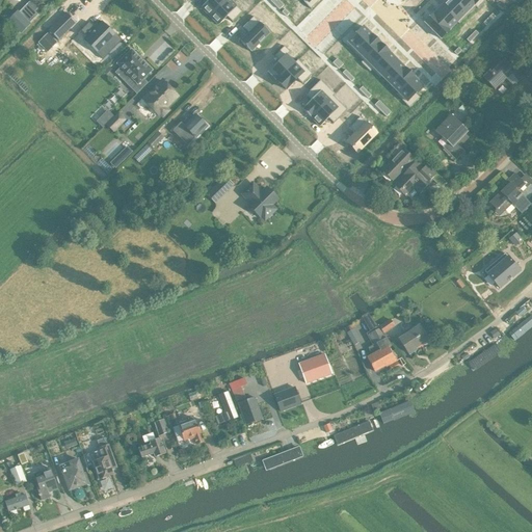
[(208,0),(201,8),(210,17),(225,0),(208,0)]
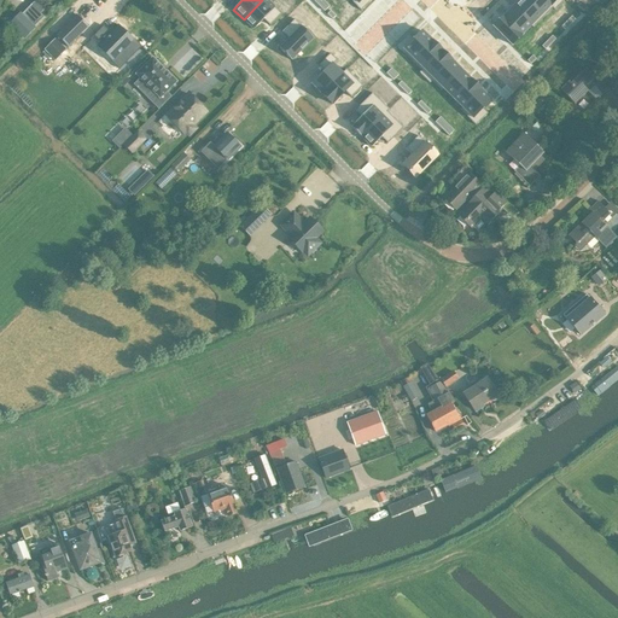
[(267,0),(262,0),(244,19),(254,29),(263,19),(270,25),(281,15),(267,0)]
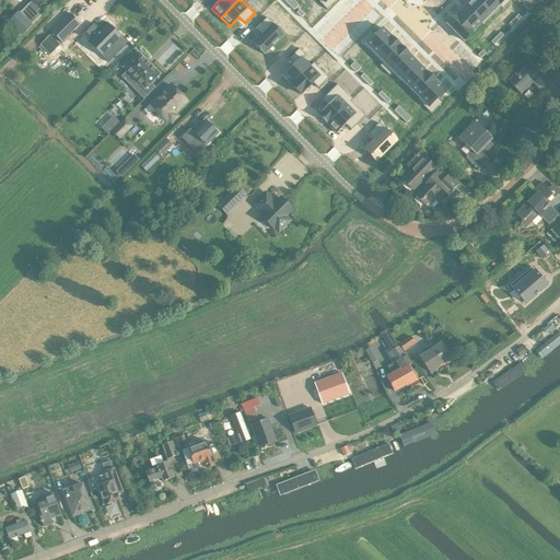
[(293,0),(289,6),(294,11),(299,6),(293,0)]
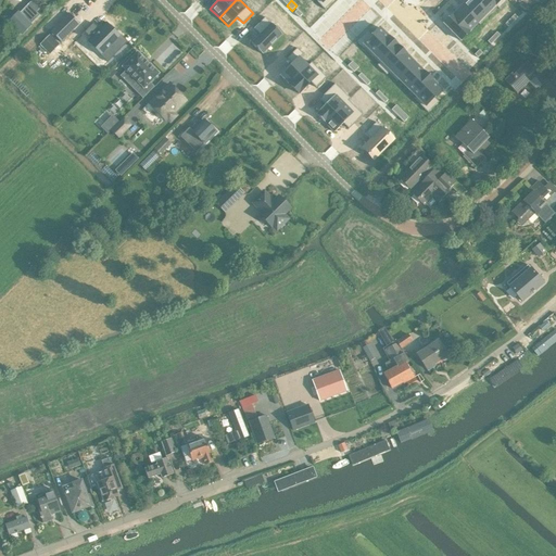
[(315,0),(325,10),(335,0),(315,0)]
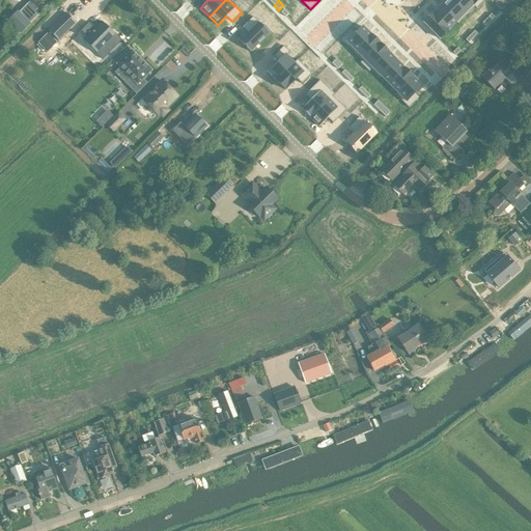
[(450,0),(446,0),(441,6),(456,22),(458,24),(467,16),(450,0)]
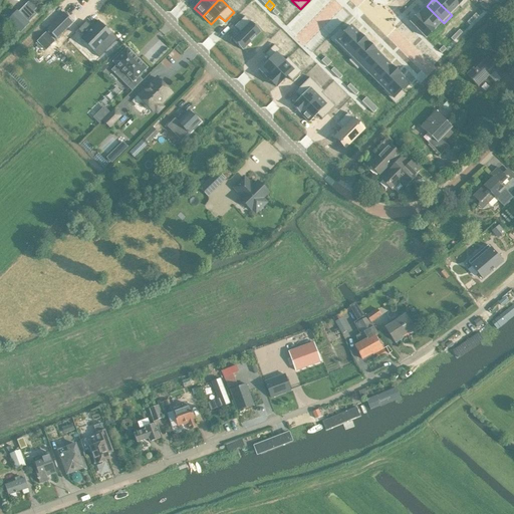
[(452,0),(436,0),(452,15),(460,7),(452,0)]
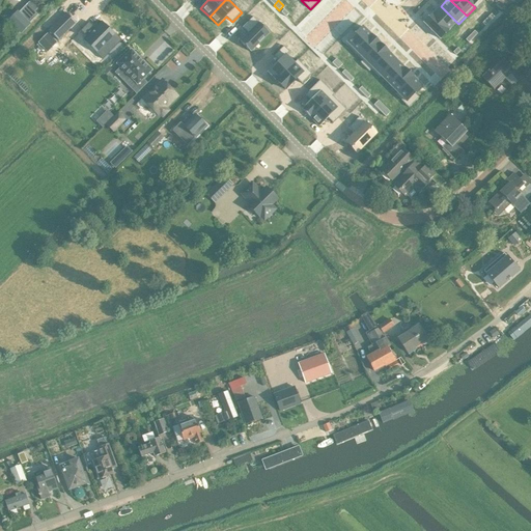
[(467,0),(475,7),(476,9),(485,0),(467,0)]
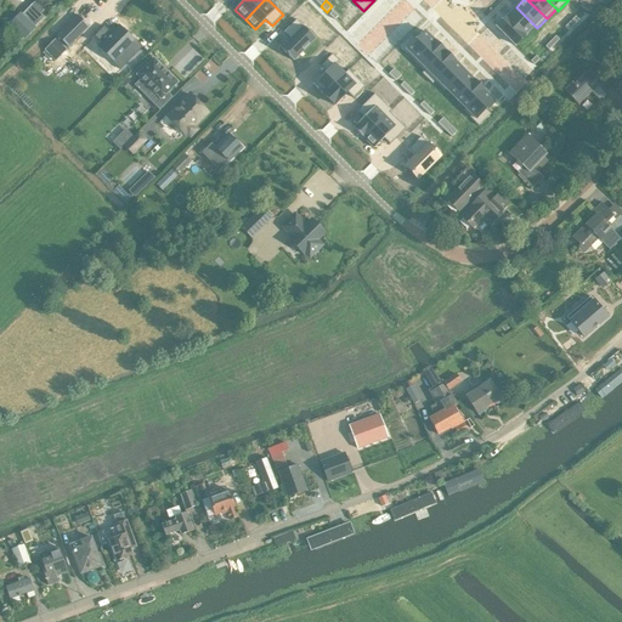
[(23,15),(34,27),(44,17),(32,5),(23,15)]
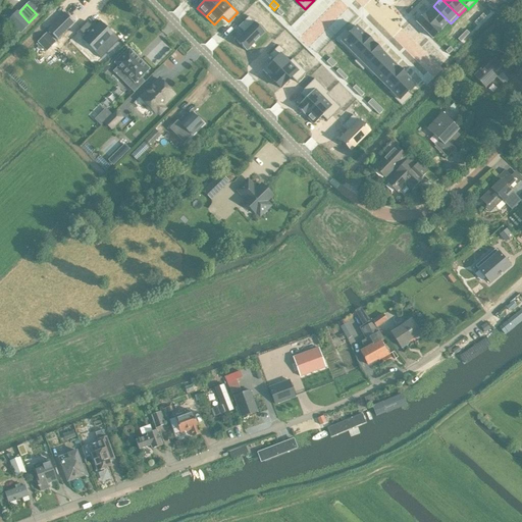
[(433,6),(425,14),(440,30),(449,21),(433,6)]
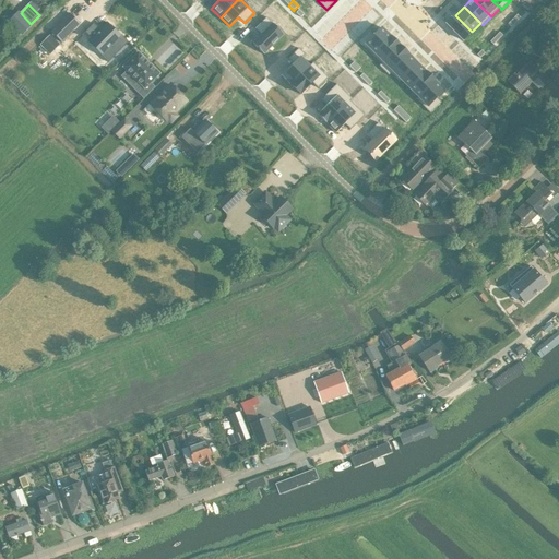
[(19,12),(8,22),(22,36),(33,25),(31,24),(21,13),(19,12)]
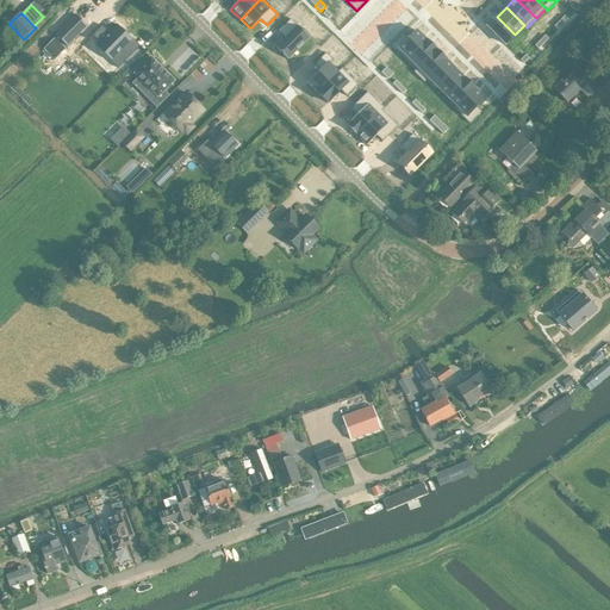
[(74,17),(54,37),(67,49),(86,29),(74,17)]
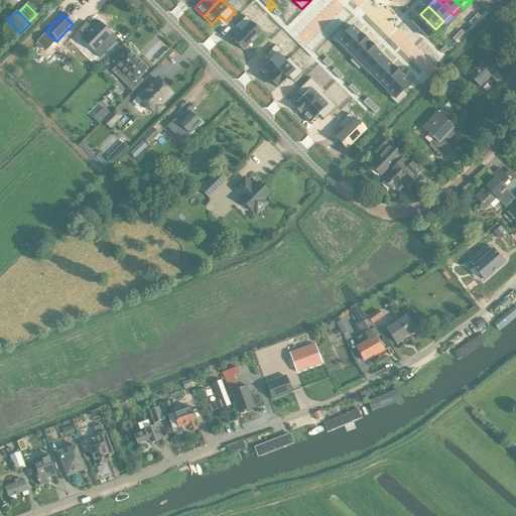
[(420,14),(411,22),(427,38),(435,29),(420,14)]
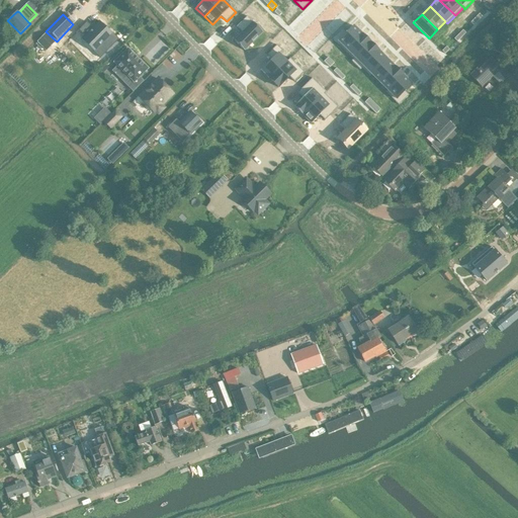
[(242,32),(234,40),(244,51),(263,32),(247,16),(236,27),(242,32)]
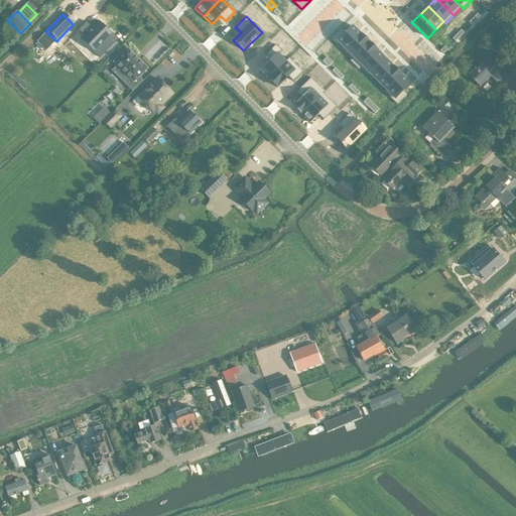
[(87,22),(78,30),(84,35),(81,38),(100,57),(118,39),(113,33),(112,34),(99,21),(92,28),(87,22)]
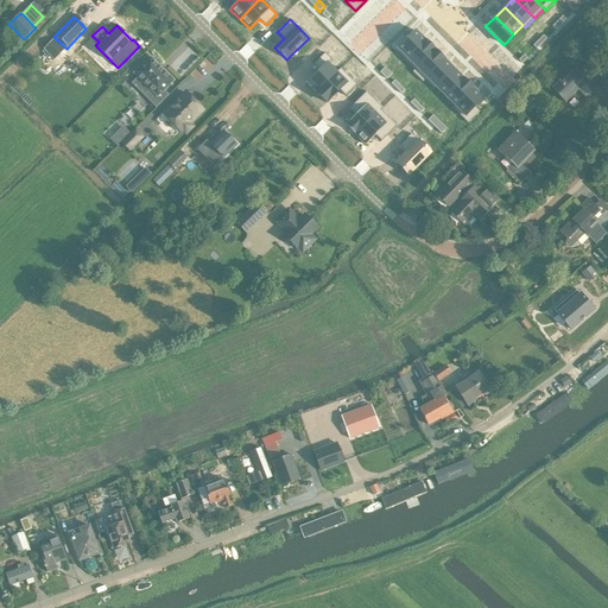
[(401,35),(390,46),(405,61),(425,40),(416,31),(407,39),(401,35)]
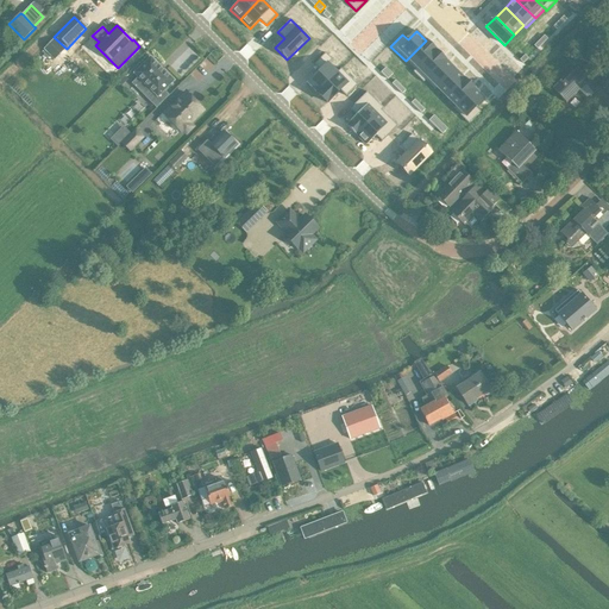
[(426,41),(406,61),(415,70),(435,50),(426,41)]
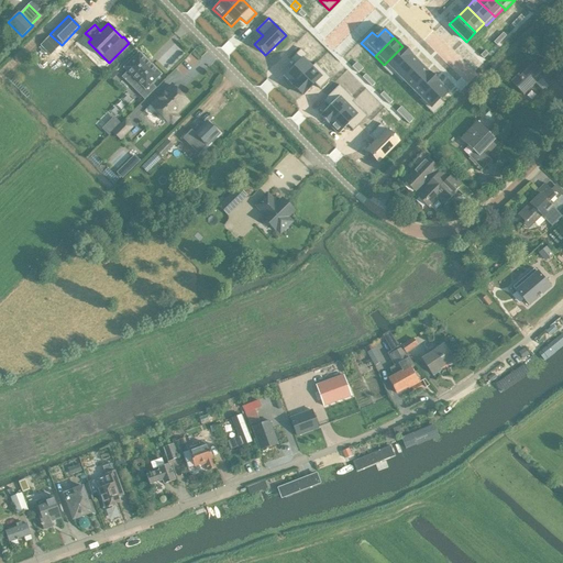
[(384,65),(382,67),(392,76),(394,75),(412,56),(403,46),(384,65)]
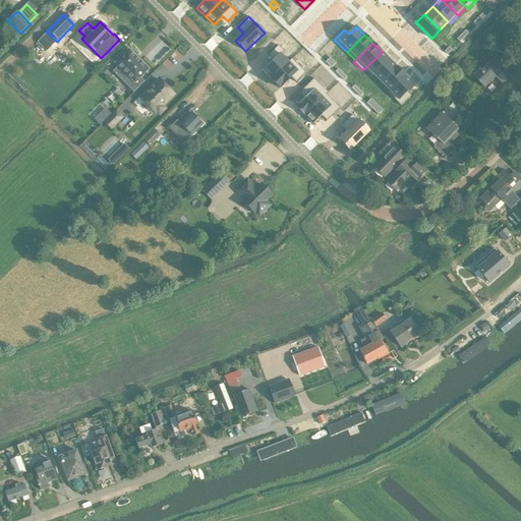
[(274,60),(263,71),(272,79),(288,62),(281,55),(284,51),(279,45),(269,55),(274,60)]
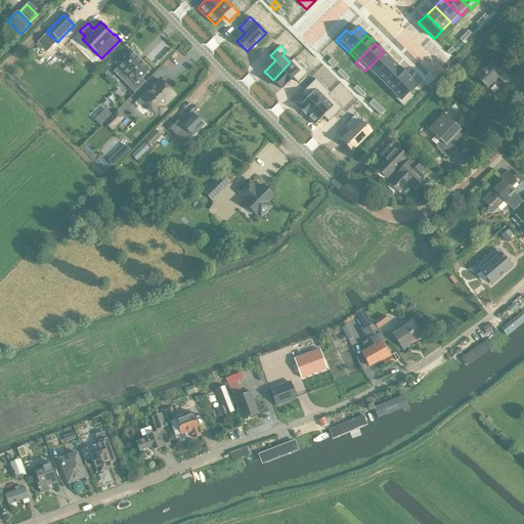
[(114,72),(134,93),(145,82),(141,78),(149,70),(129,49),(115,63),(118,67),(114,72)]
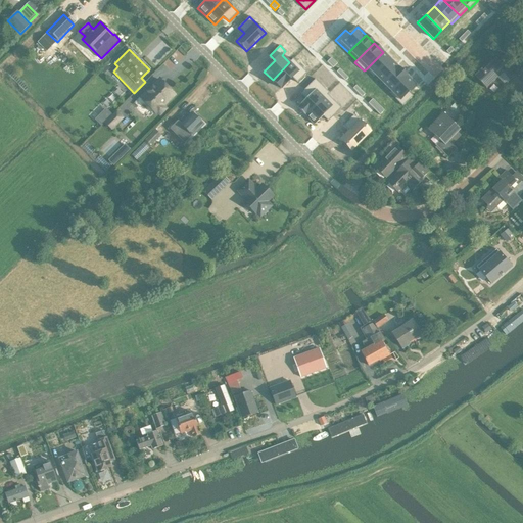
[(383,52),(366,69),(374,78),(375,76),(391,60),(383,52)]
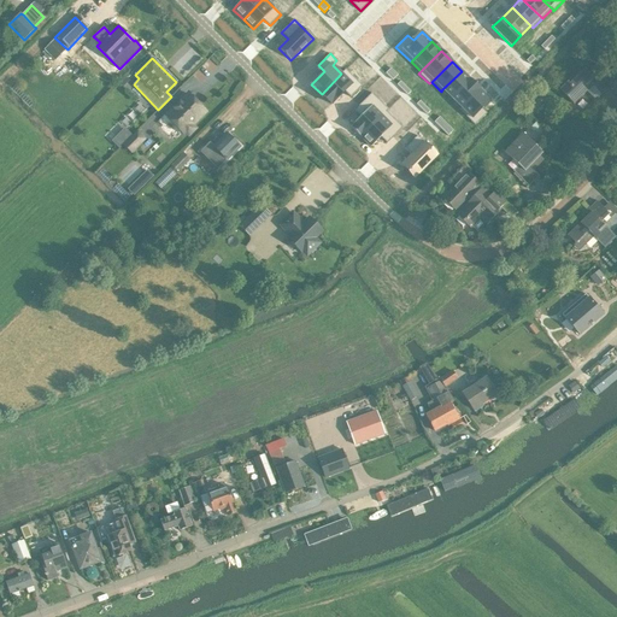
[(391,69),(386,74),(393,81),(398,75),(391,69)]
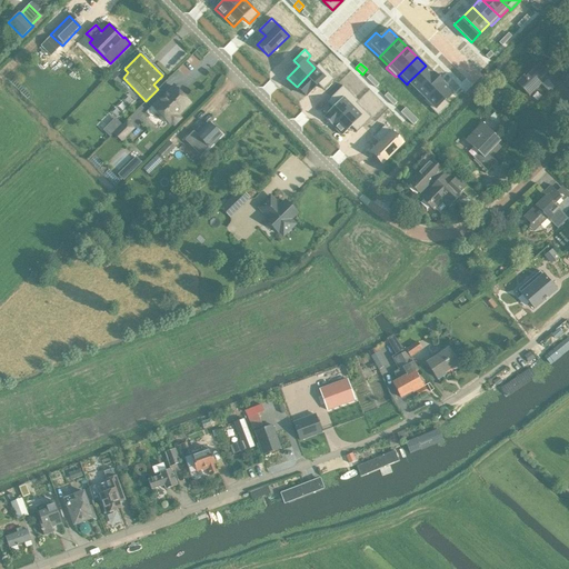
[(517,82),(529,96),(541,83),(549,92),(557,86),(548,76),(550,73),(540,63),(526,77),(523,75),(517,82)]
